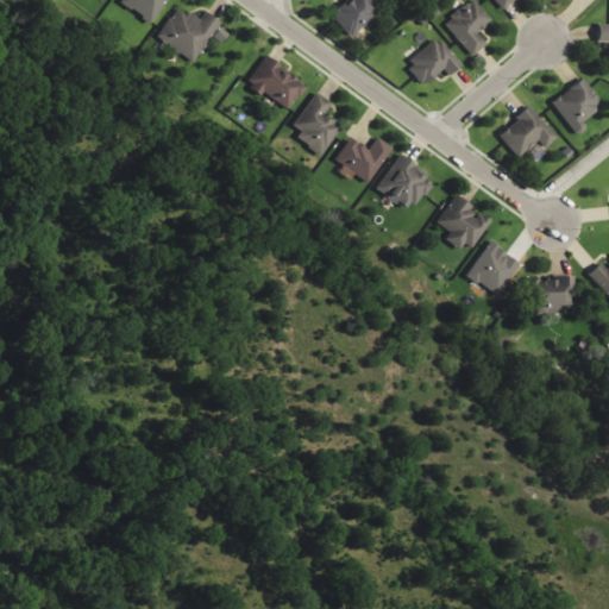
[(120,0),(119,1),(149,24),(167,0),(120,0)]
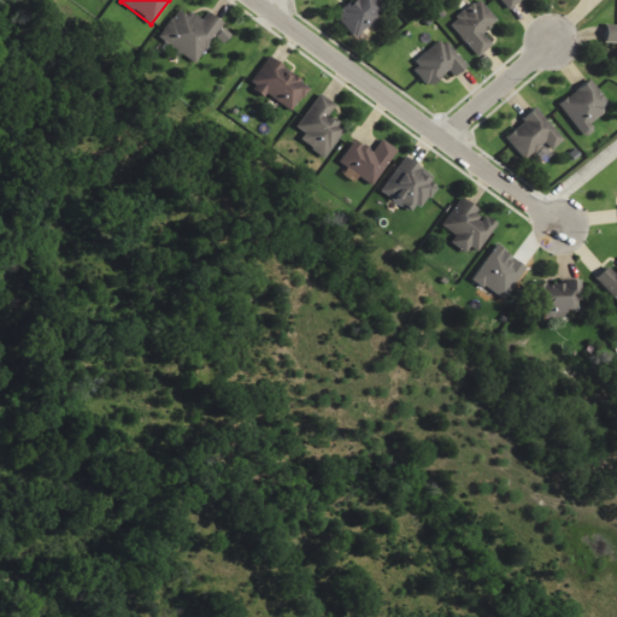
[(387,9),(378,0),(352,0),(335,16),(356,39),(387,9)]
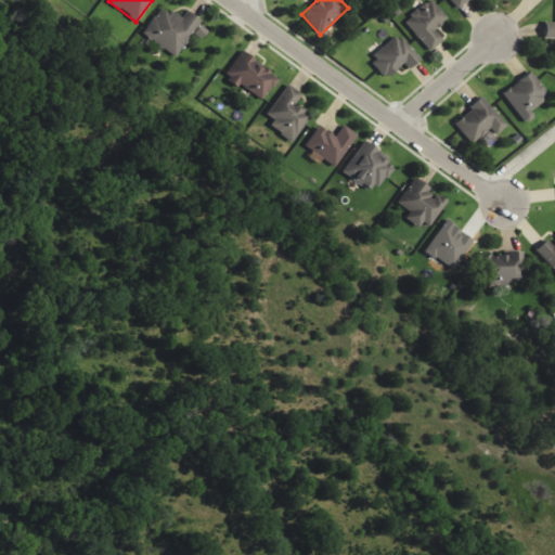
[(429,52),(443,40),(435,30),(448,18),(433,0),(429,0),(404,21),(429,52)]
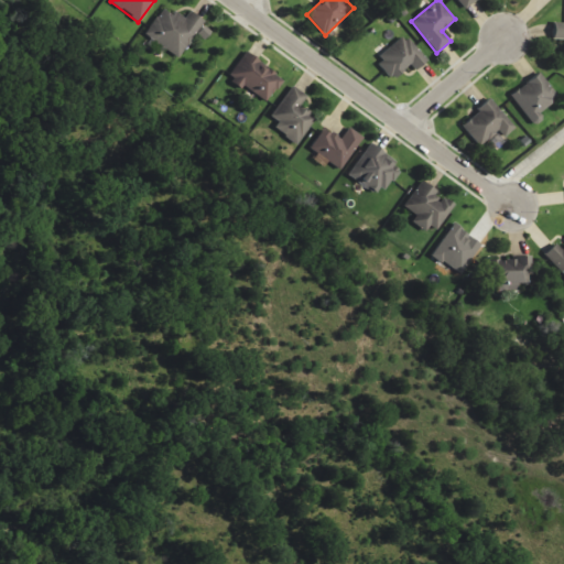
[(476,0),(458,0),(466,9),(476,0)]
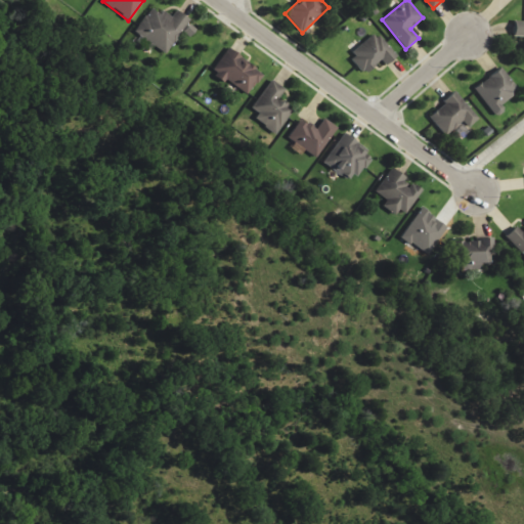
[(168,54),(180,35),(188,40),(198,27),(175,11),(172,16),(161,10),(159,13),(149,8),(134,33),(168,54)]
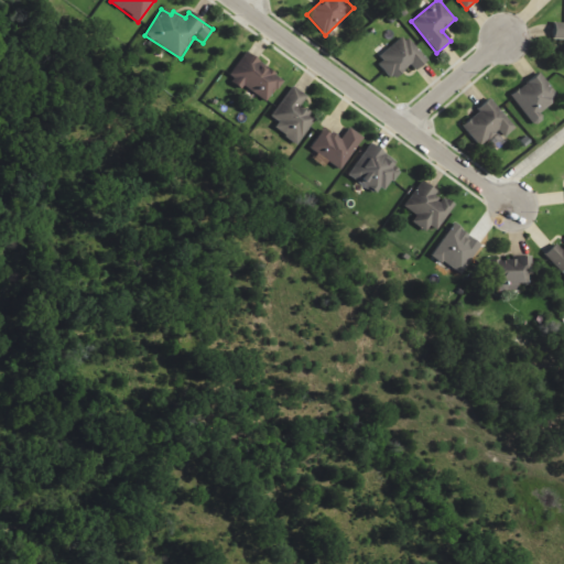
[(563,22),(552,23),(552,40),(563,40),(563,22)]
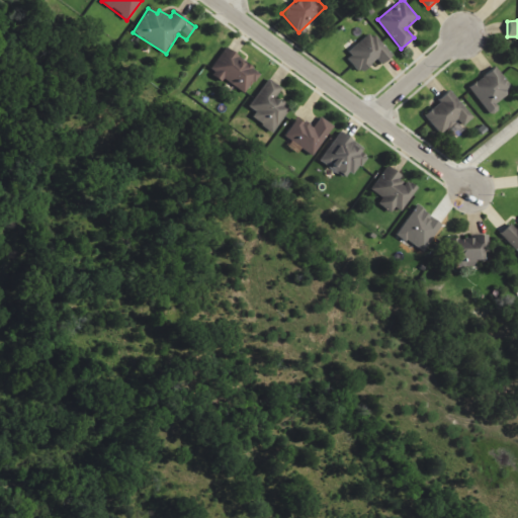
[(344,56),(359,74),(376,60),(380,65),(392,56),(372,32),(344,56)]
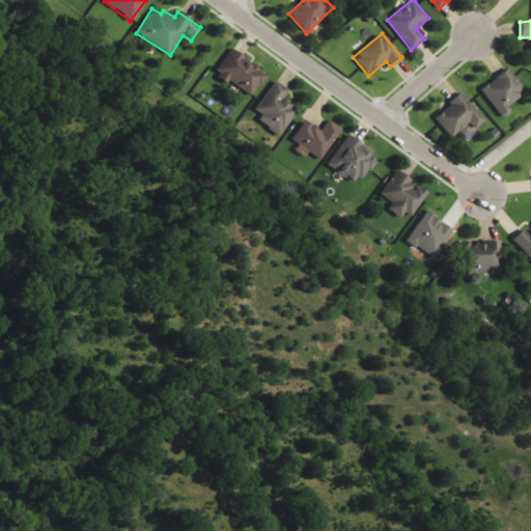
[(251,98),(267,74),(230,49),(214,73),(251,98)]
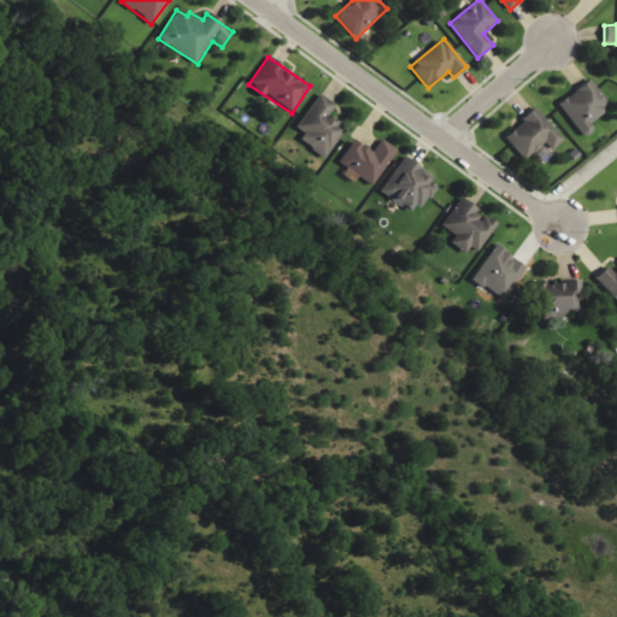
[(612,106),(588,78),(558,105),(581,133),(612,106)]
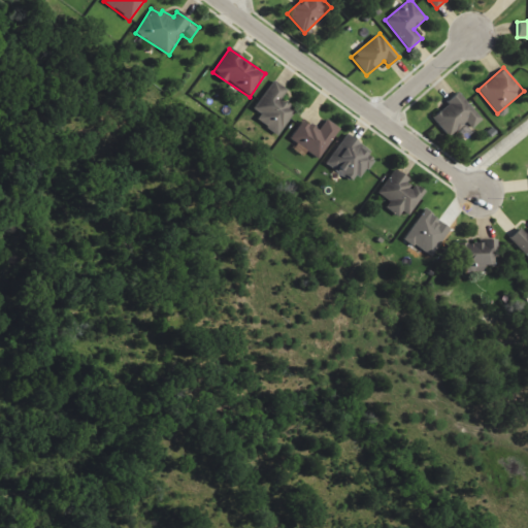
[(287,89),(272,79),(250,114),(279,134),(295,110),(279,101),(287,89)]
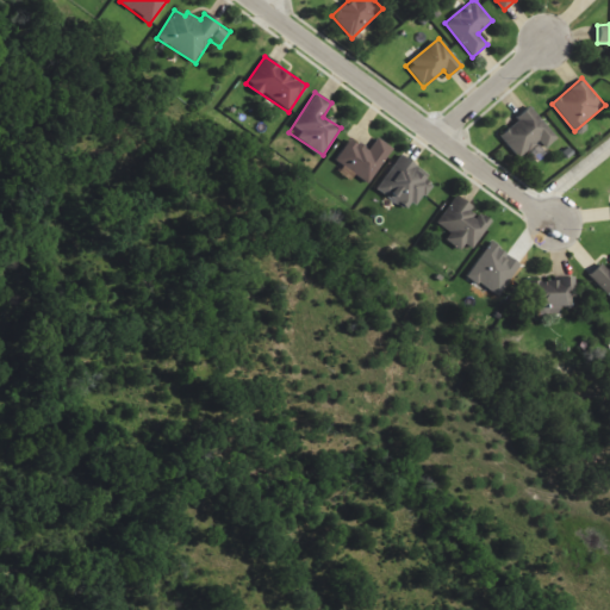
[(539,142),(546,149),(558,137),(529,107),(498,136),(520,159),(539,142)]
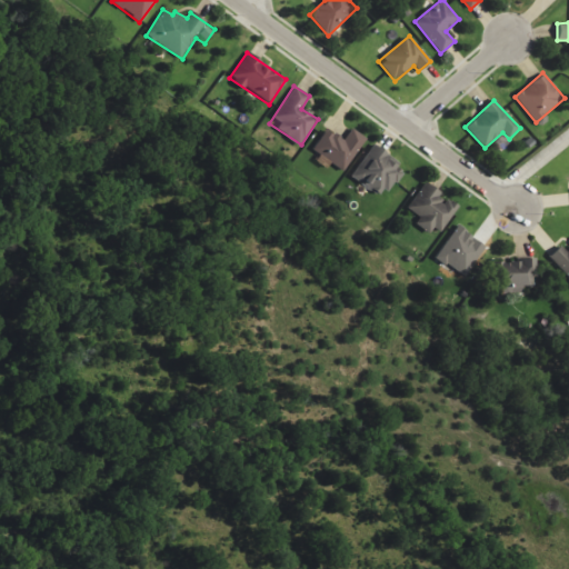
[(343,140),(327,129),(312,151),(343,171),(366,138),(351,129),(343,140)]
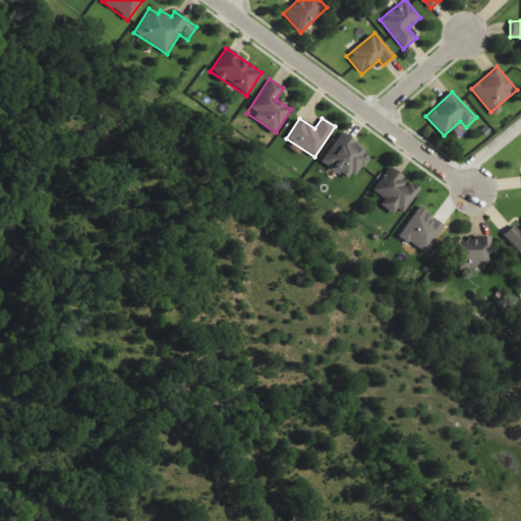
[(322,162),(350,182),(369,154),(341,134),(322,162)]
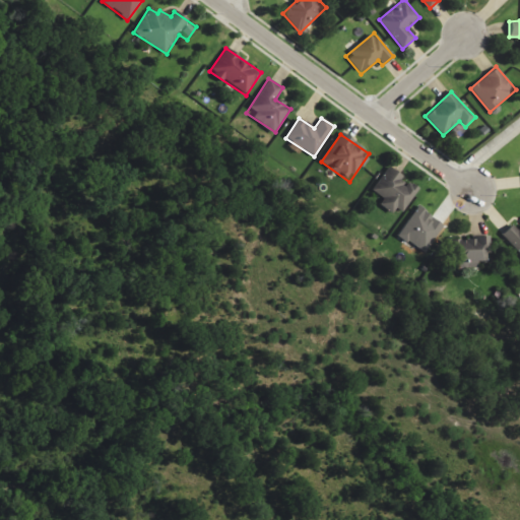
[(383,198),(380,204),(401,216),(418,188),(386,169),(372,192),(383,198)]
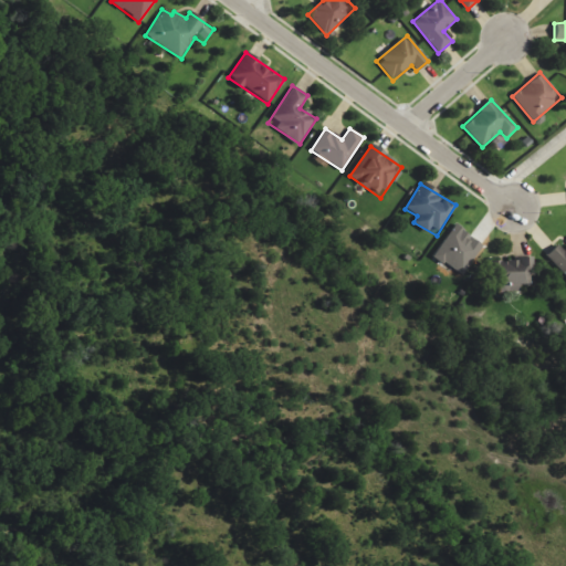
[(461,275),(483,245),(454,226),(433,257),(461,275)]
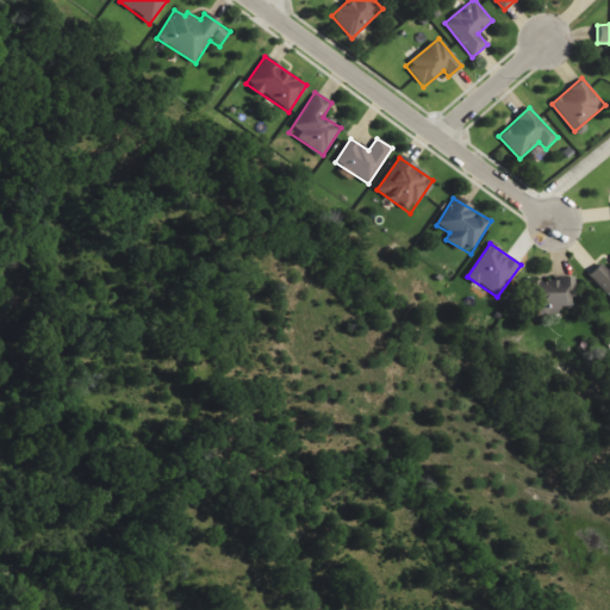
[(609,290),(609,267),(592,267),(592,290),(609,290)]
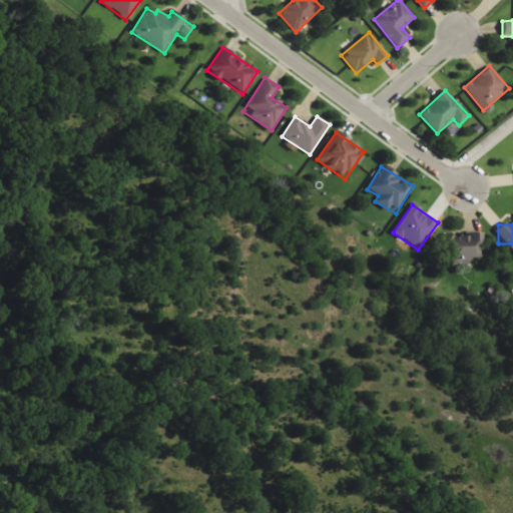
[(482,235),(444,235),(444,258),(451,258),(451,266),(470,266),(470,258),(482,258),(482,235)]
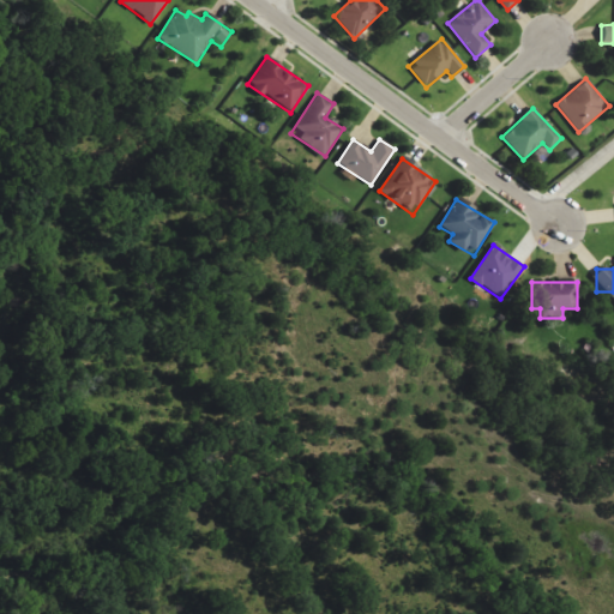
All buildings are outlined.
